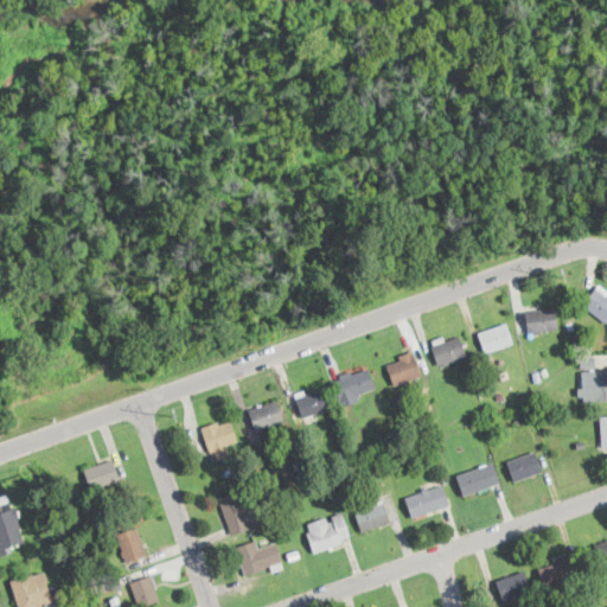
[(606,323),(606,324),(585,305),(600,286),(606,291),(606,323)]
